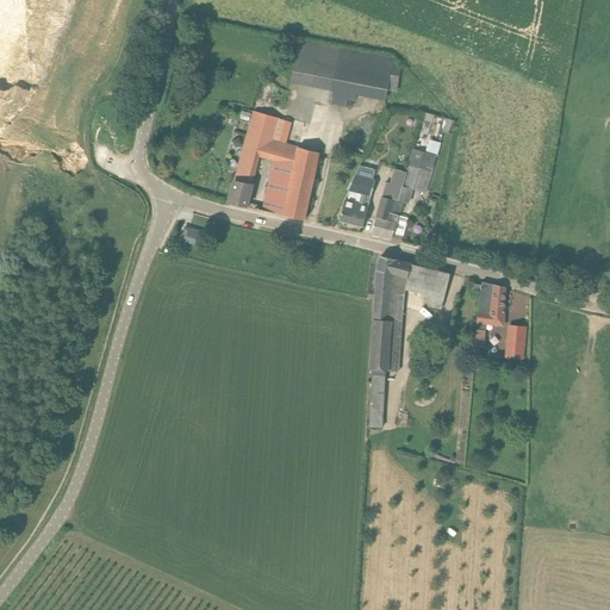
[(298,41),(292,80),(334,87),(331,104),(347,106),(348,99),(355,100),(356,93),(387,98),(388,88),(398,91),(400,74),(392,73),(394,56),(298,41)]
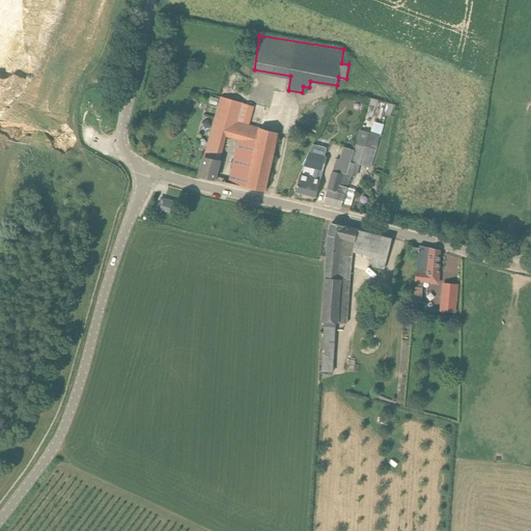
[(221,98),(199,175),(198,177),(214,180),(225,136),(256,144),(246,188),(264,192),(277,134),(249,126),(253,107),(221,98)]
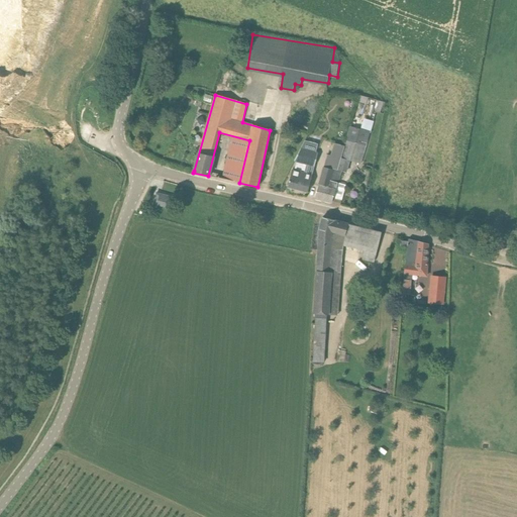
[(386,103),(379,101),(376,113),(384,115),(386,103)]
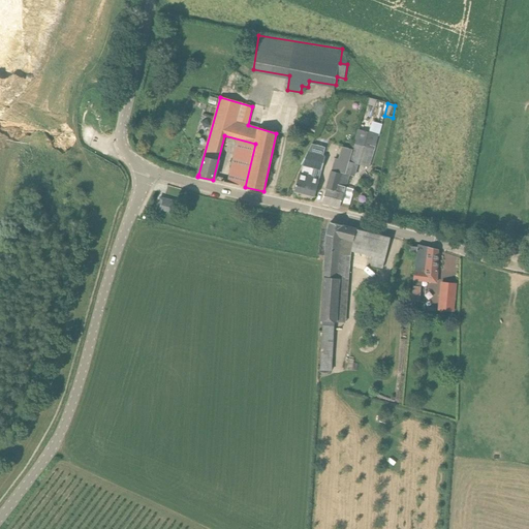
[(336,191),(327,189),(325,189),(321,203),(340,207),(341,203),(349,205),(353,189),(346,187),(349,176),(354,177),(358,164),(368,167),(378,134),(369,132),(358,129),(352,149),(345,174),(341,173),(336,191)]
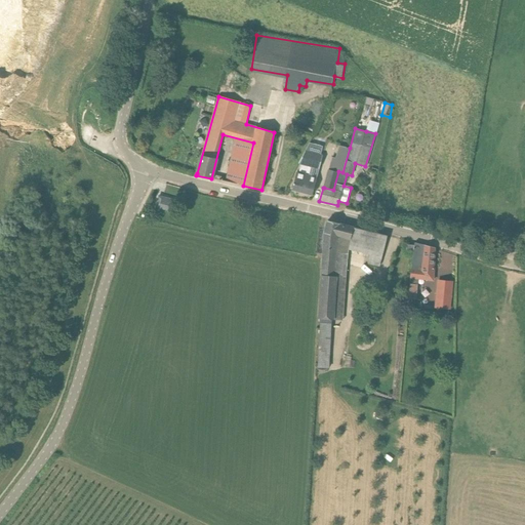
[(342,172),(350,148),(339,146),(336,158),(332,157),(324,188),(333,190),(338,171),(342,172)]
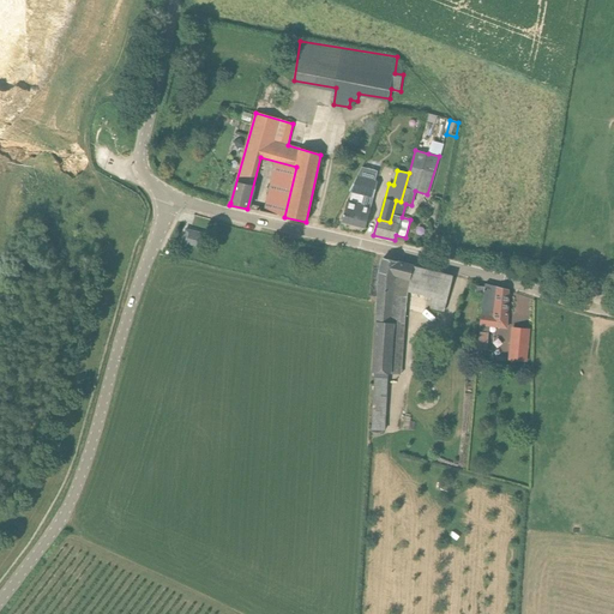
[(345,202),(341,224),(365,229),(369,210),(369,209),(361,206),(363,196),(373,197),(377,181),(356,176),(349,192),(351,192),(348,203),(345,202)]
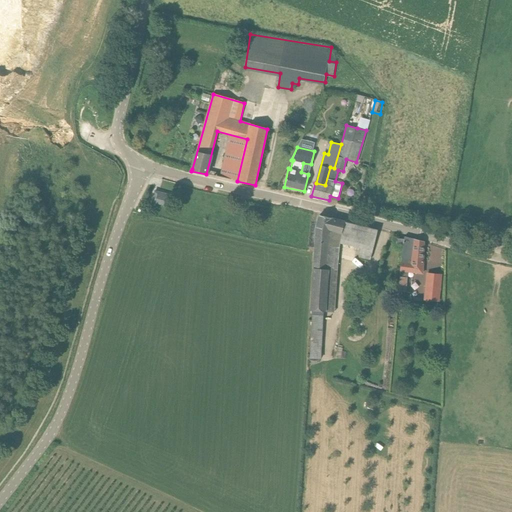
[(157,194),(155,202),(163,205),(164,202),(167,203),(169,195),(168,197),(167,197),(166,195),(165,195),(165,196),(157,194)]
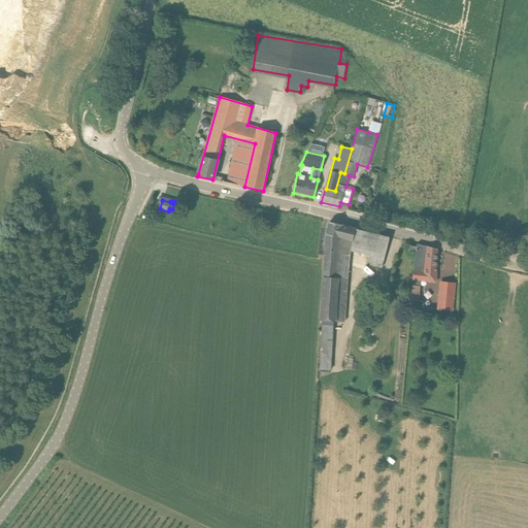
[(326,234),(322,305),(321,321),(323,321),(320,369),(330,370),(333,322),(336,322),(339,277),(335,277),(338,237),(352,240),(349,250),(372,256),(369,265),(382,267),(390,237),(329,222),(326,234)]
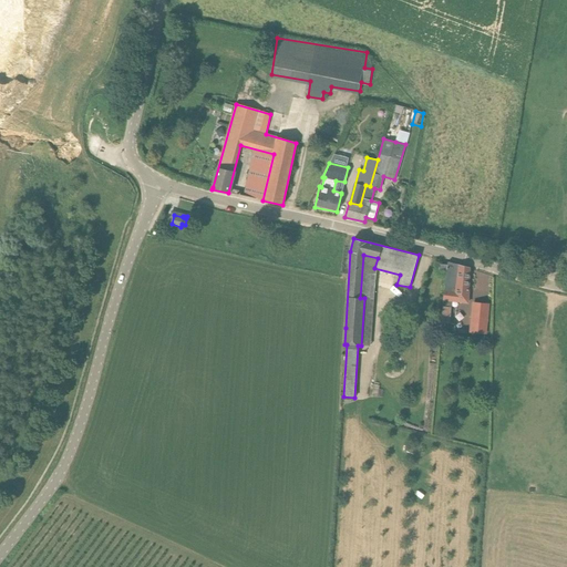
[(444,291),(442,313),(441,322),(449,323),(450,308),(451,308),(452,301),(467,302),(470,268),(447,263),(447,266),(446,271),(444,291)]
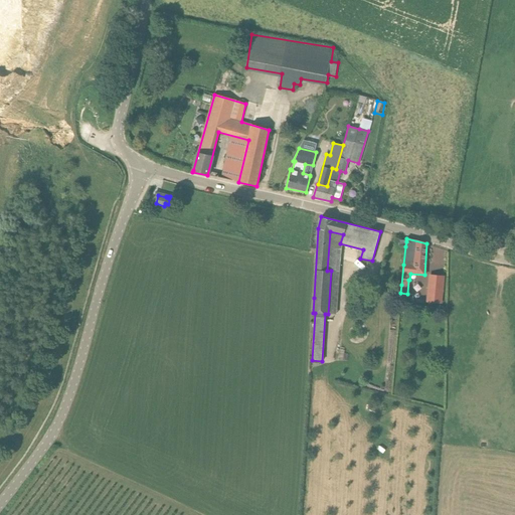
[(444,278),(430,276),(427,294),(442,296),(444,278)]
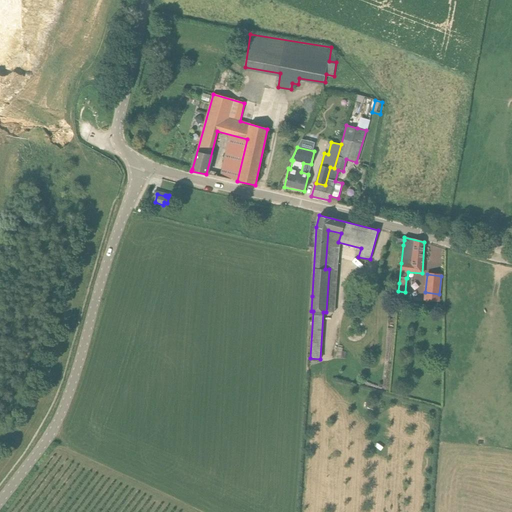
[(349,291),(345,299),(353,303),(357,294),(349,291)]
